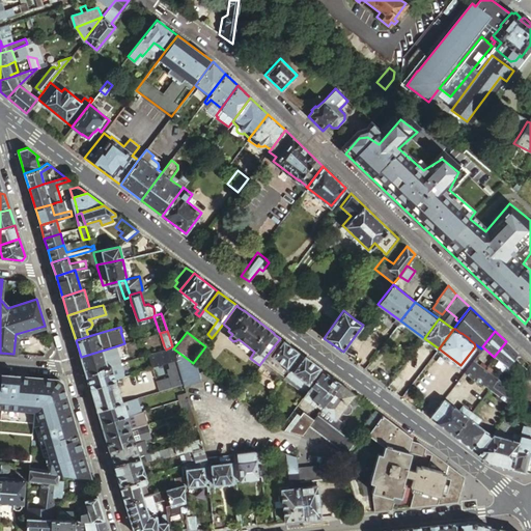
[(172,346),(173,350),(173,348),(180,340),(169,336),(172,346)]
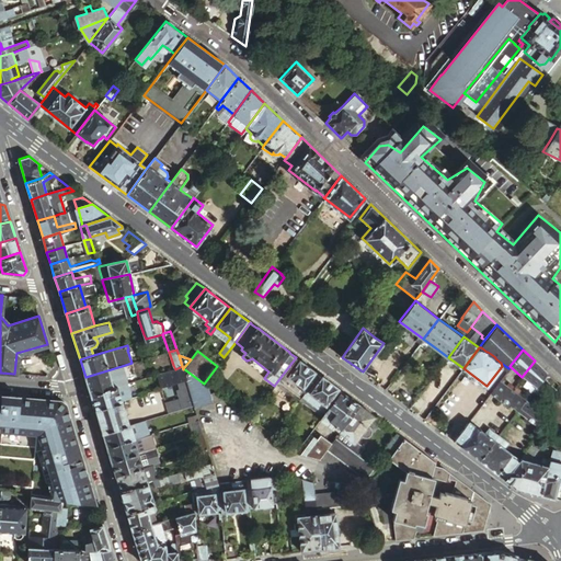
[(296,357),(277,381),(300,398),(302,396),(319,375),(316,373),(316,371),(299,359),(296,357)]
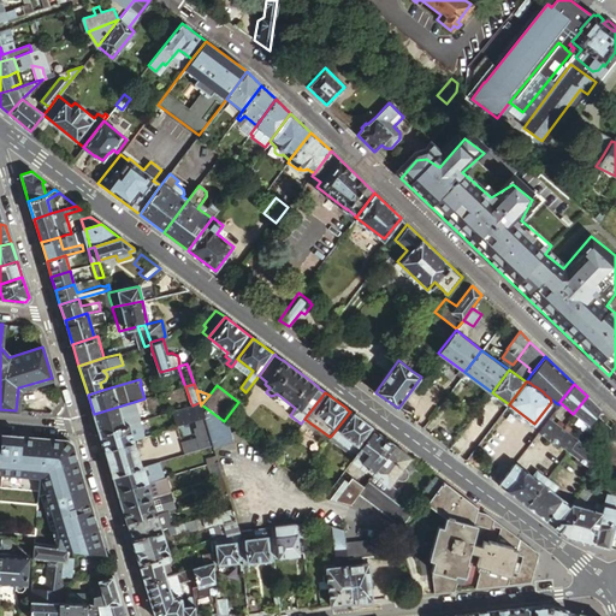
[(599,408),(587,396),(573,414),(585,427),(599,408)]
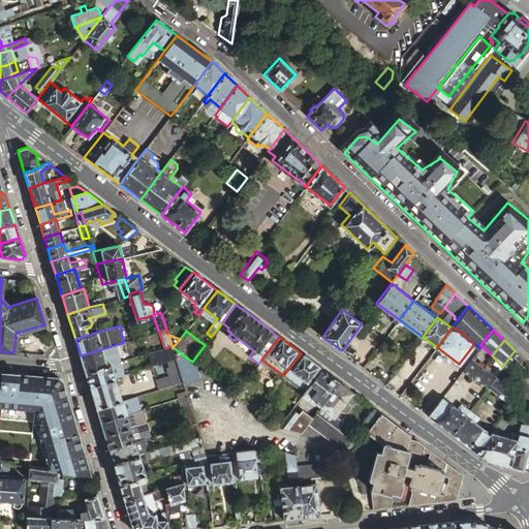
[(86,372),(111,365),(120,362),(115,345),(81,355),(86,372)]
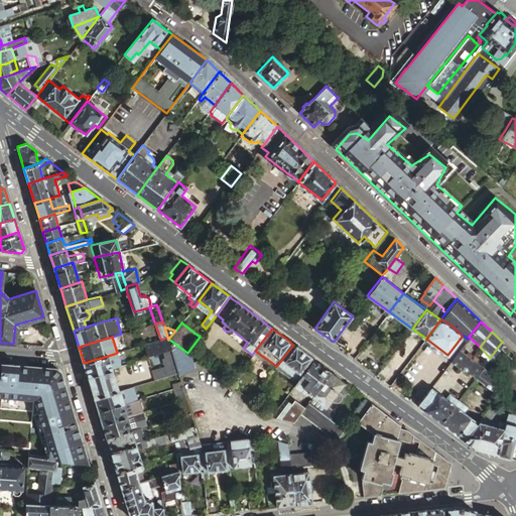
[(148,356),(171,350),(168,340),(167,337),(161,340),(145,344),(148,356)]
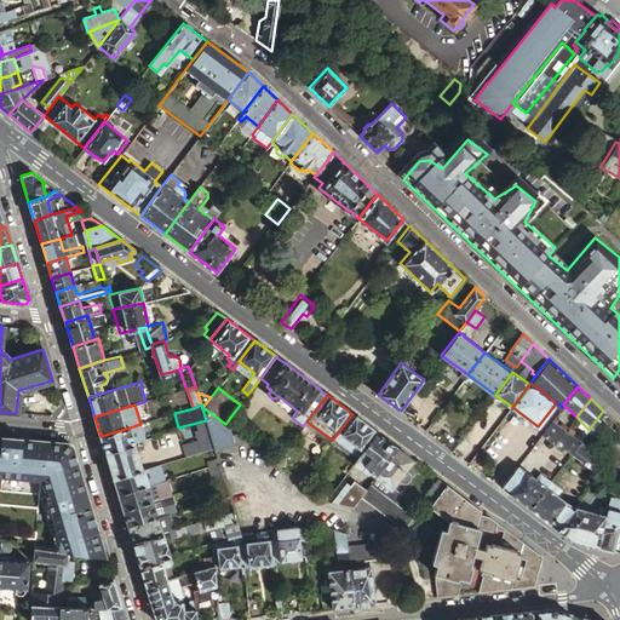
[(352,414),(334,437),(355,453),(352,457),(355,459),(375,432),(373,429),(356,415),(355,417),(352,414)]
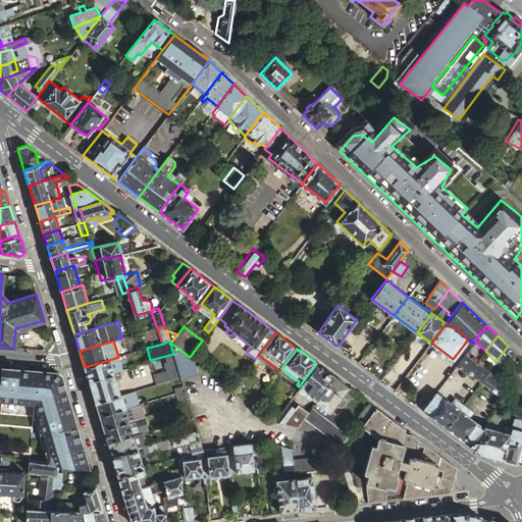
[(486,375),(465,354),(456,365),(473,379),(475,377),(481,382),(486,375)]
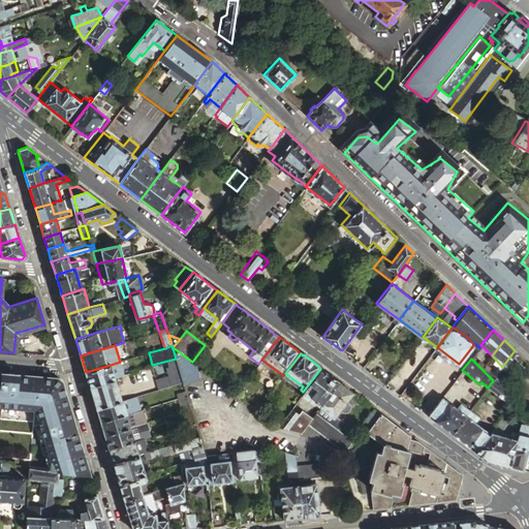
[(111,365),(86,372),(90,386),(115,378),(111,365)]
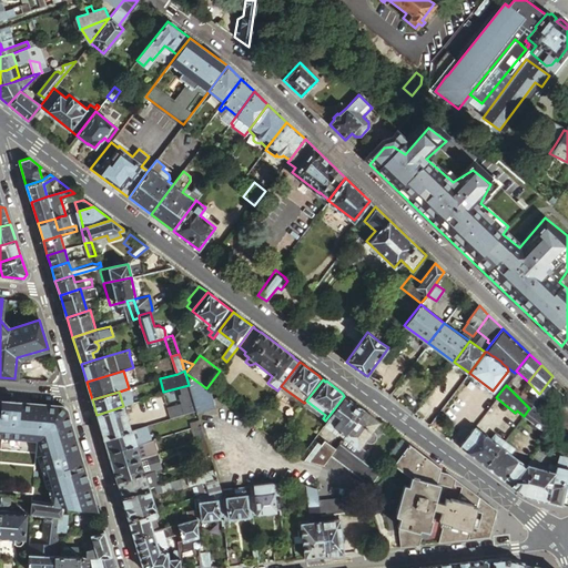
[(345,395),(344,396),(325,421),(323,424),(342,438),(364,409),(345,395)]
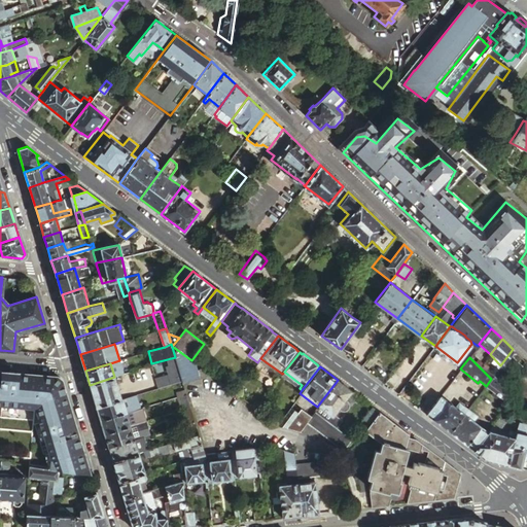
[(62,381),(59,377),(0,371),(0,403),(36,408),(42,409),(46,421),(41,423),(50,454),(53,455),(50,468),(59,469),(91,473),(62,381)]
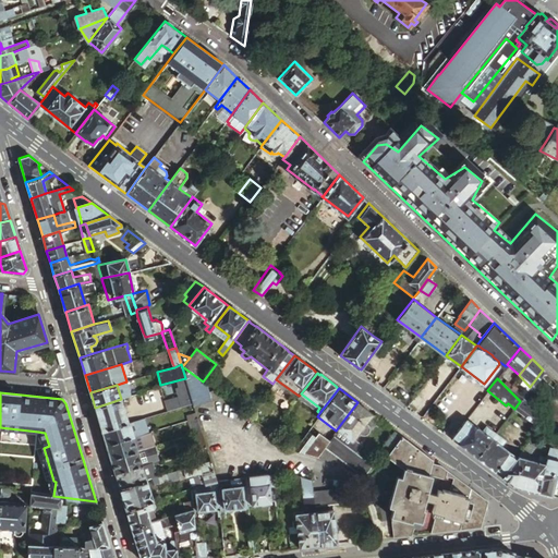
[(95,408),(101,432),(129,423),(123,404),(126,403),(125,398),(121,399),(95,408)]
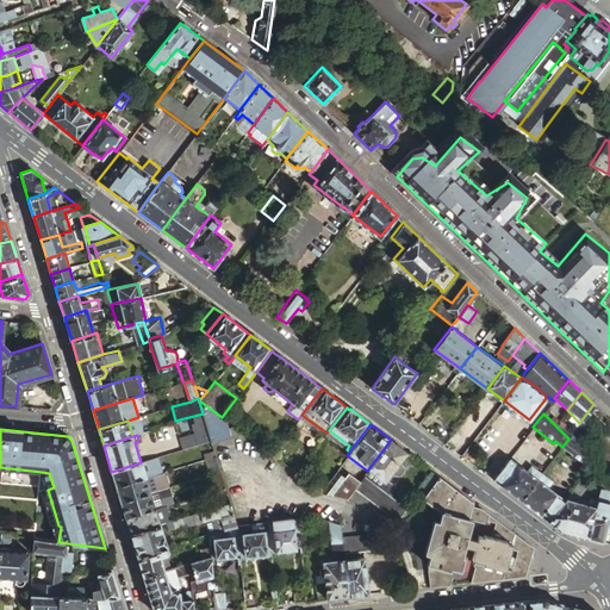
[(576,446),(568,439),(562,447),(558,453),(576,471),(576,446)]
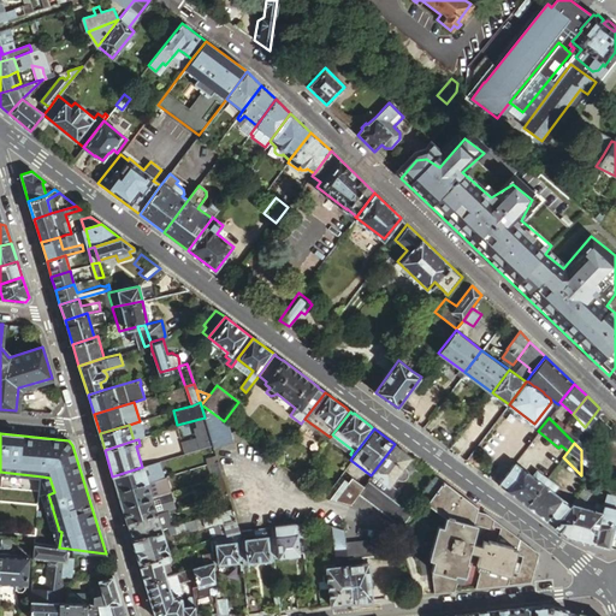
[(367,479),(375,486),(379,480),(389,486),(396,478),(397,479),(398,479),(401,480),(404,479),(407,478),(408,477),(408,474),(408,471),(407,468),(406,466),(404,466),(412,456),(395,444),(371,475),(367,479)]
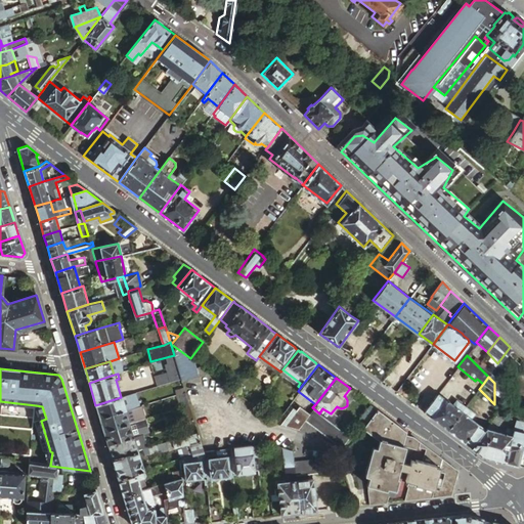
[(181,407),(189,405),(185,391),(177,394),(181,407)]
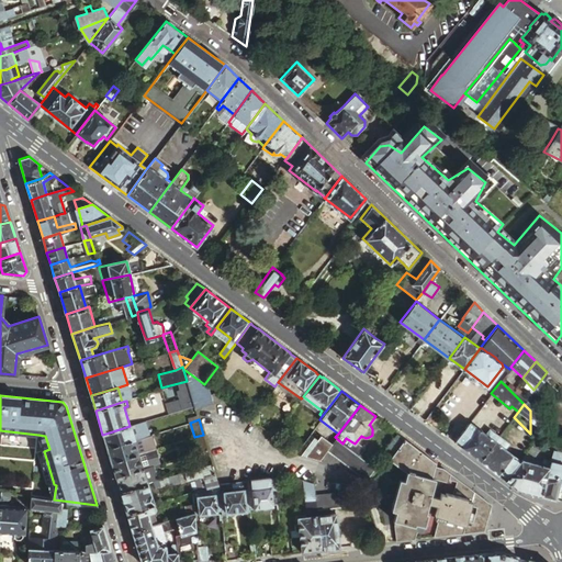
[(486,434),(470,422),(454,441),(481,461),(499,436),(490,428),(486,434)]
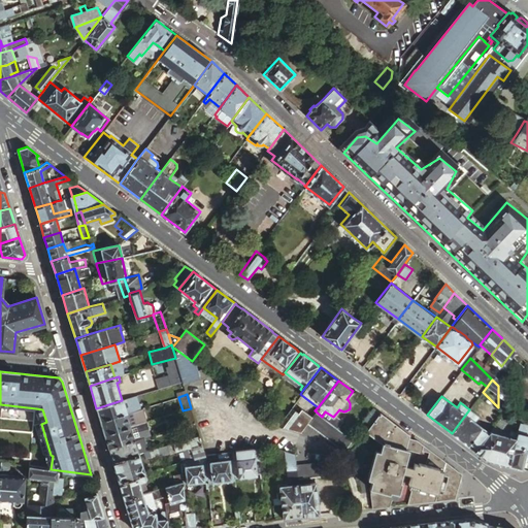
[(124,408),(126,414),(135,410),(131,397),(122,400),(124,408)]
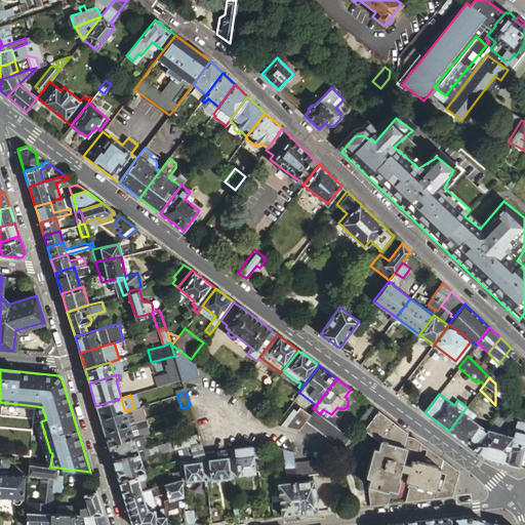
[(95,406),(99,418),(125,411),(123,406),(121,398),(95,406)]
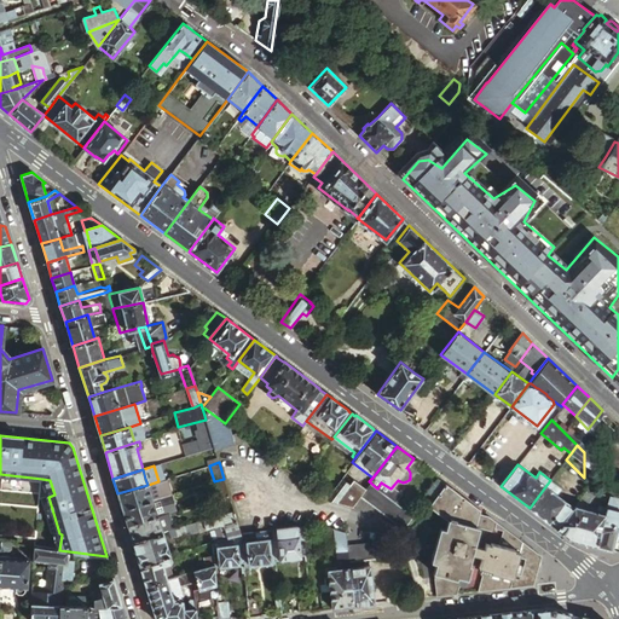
[(348,484),(340,478),(330,490),(325,498),(350,505),(357,496),(346,487),(348,484)]
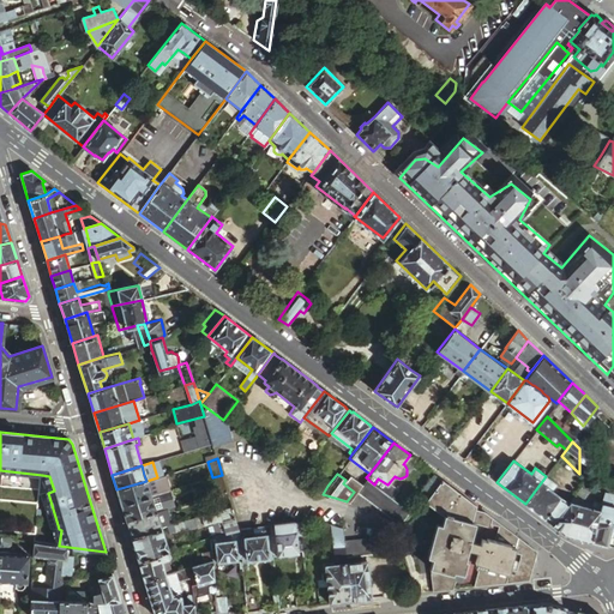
[(425,489),(431,493),(441,479),(435,474),(425,489)]
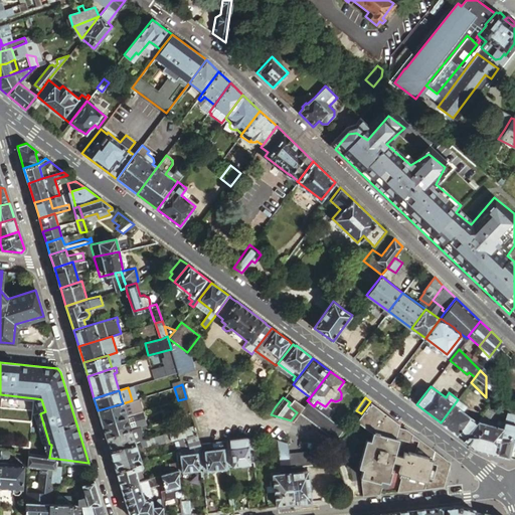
[(41,399),(35,398),(40,413),(45,411),(41,399)]
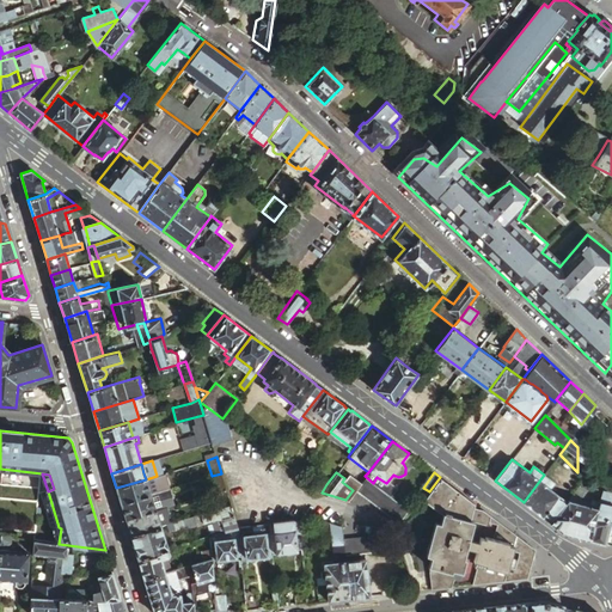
[(216,491),(226,488),(221,473),(212,476),(216,491)]
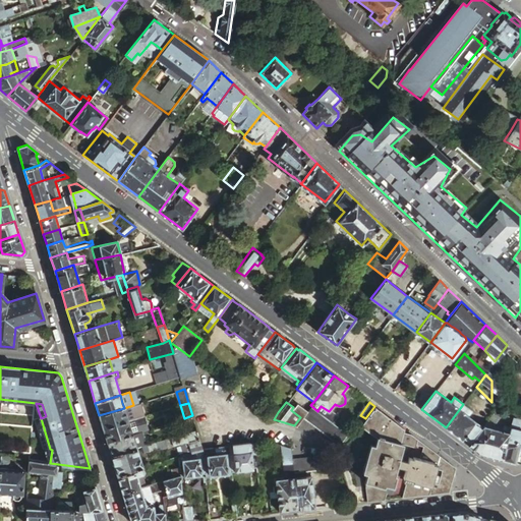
[(471,410),(463,404),(446,427),(468,445),(482,426),(468,415),(471,410)]
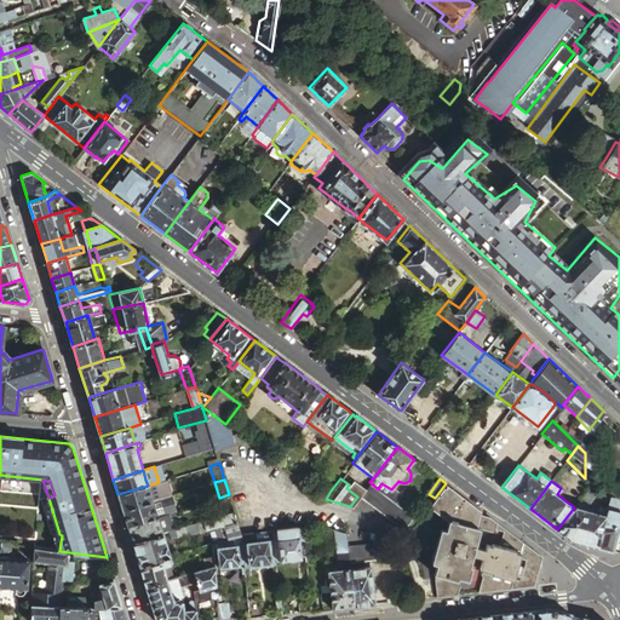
[(403,528),(417,511),(415,511),(414,511),(411,511),(405,509),(378,489),(369,482),(359,495),(403,528)]
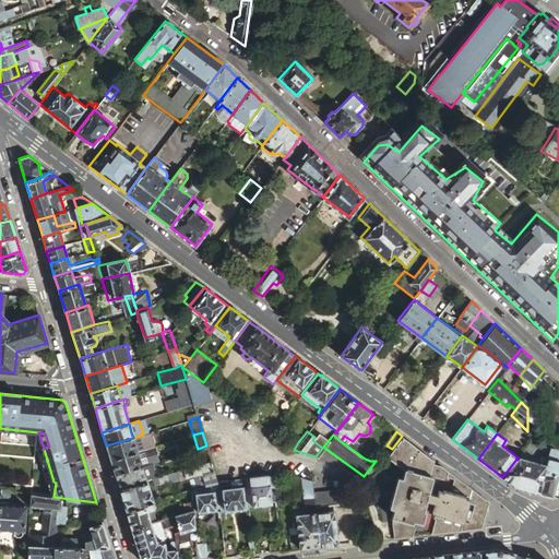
[(413,536),(417,521),(418,513),(415,512),(418,503),(421,504),(427,485),(430,486),(432,475),(447,479),(448,476),(449,471),(441,465),(433,463),(435,460),(402,436),(392,449),(388,455),(404,470),(402,477),(397,476),(389,507),(394,508),(392,516),(394,538),(413,536)]
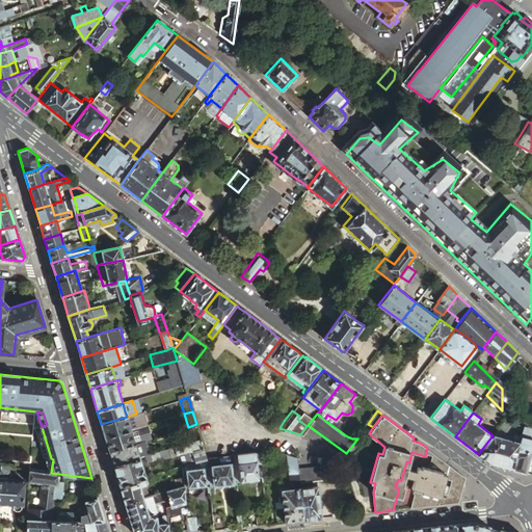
[(101,424),(106,439),(131,430),(129,424),(127,417),(101,424)]
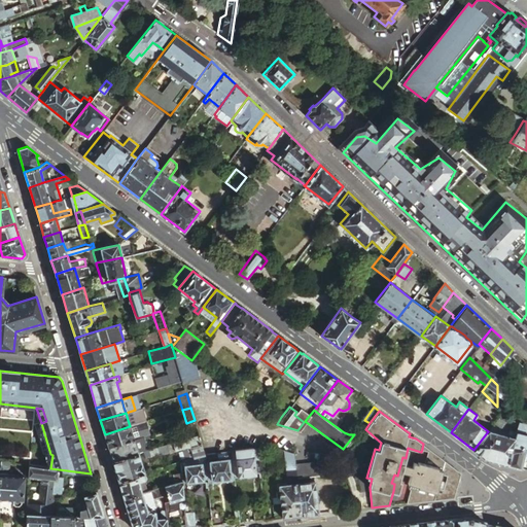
[(276,413),(271,419),(277,424),(281,417),(276,413)]
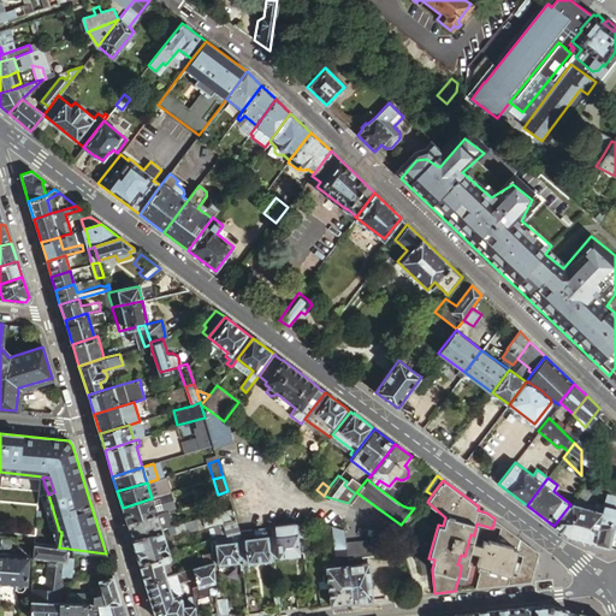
[(570,504),(554,526),(568,537),(593,543),(606,491),(582,486),(582,487),(570,504)]
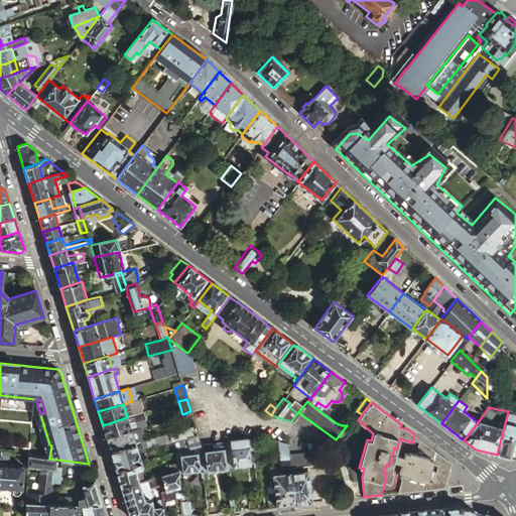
[(127,417),(131,416),(131,413),(135,412),(134,409),(125,411),(127,417)]
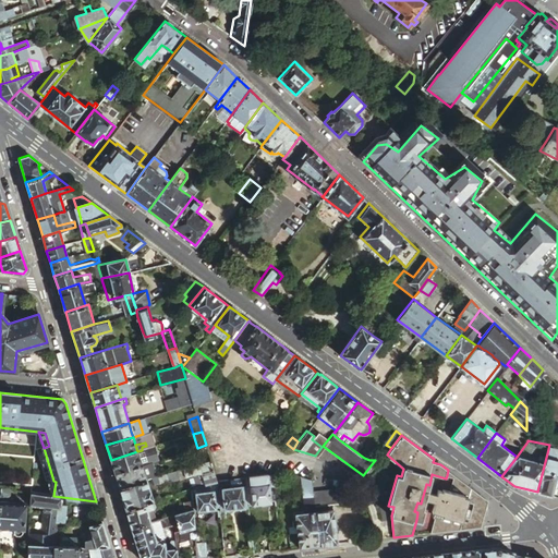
[(201,462),(210,459),(206,445),(197,448),(201,462)]
